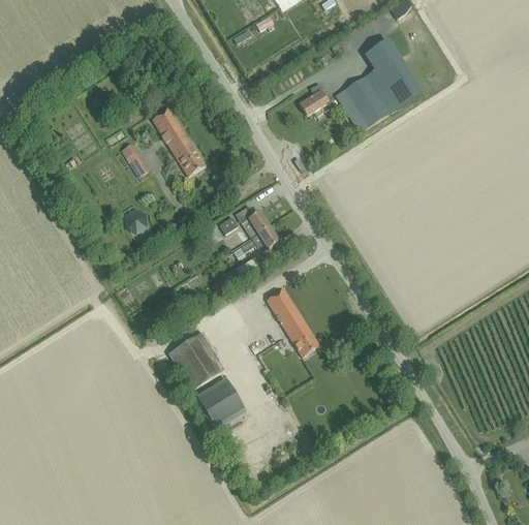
[(276,0),(282,9),(296,0),(276,0)]
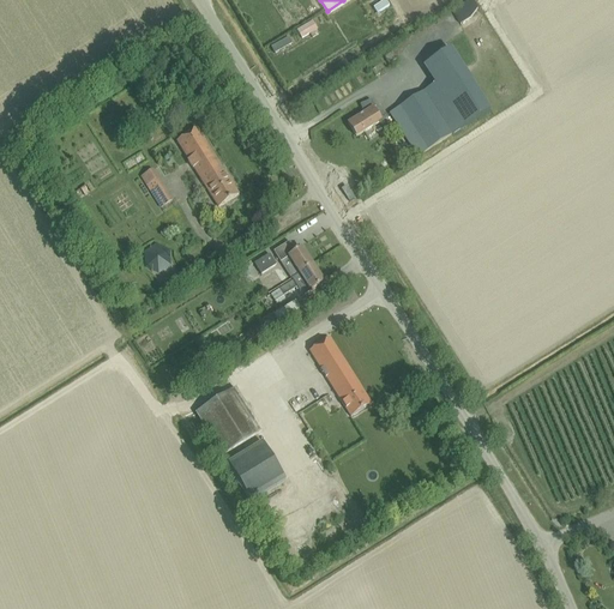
[(434,80),(390,109),(417,152),(491,107),(462,62),(451,44),(422,62),(434,80)]
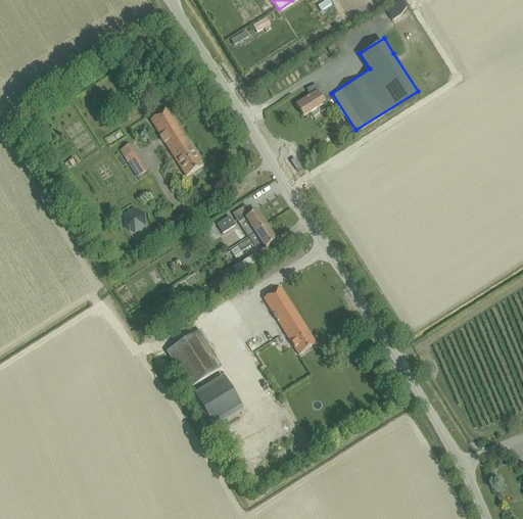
[(331,51),(338,46),(335,40),(328,45),(331,51)]
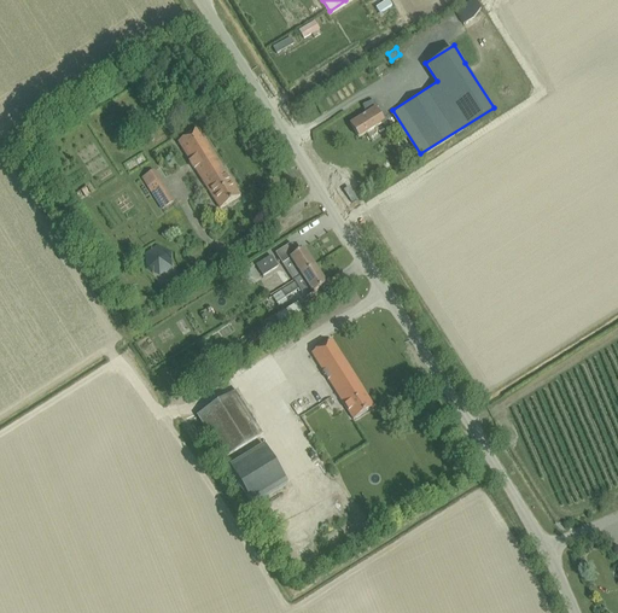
[(359,134),(384,118),(375,105),(378,104),(374,97),(362,101),(366,110),(350,121),(359,134)]
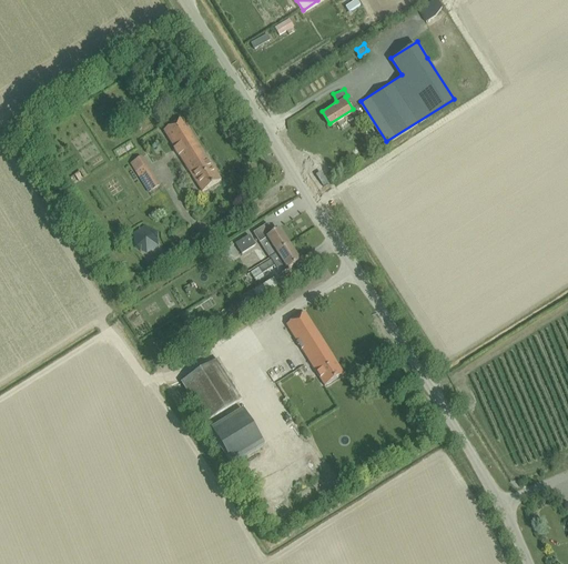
[(202,188),(221,177),(183,116),(164,127),(202,188)]
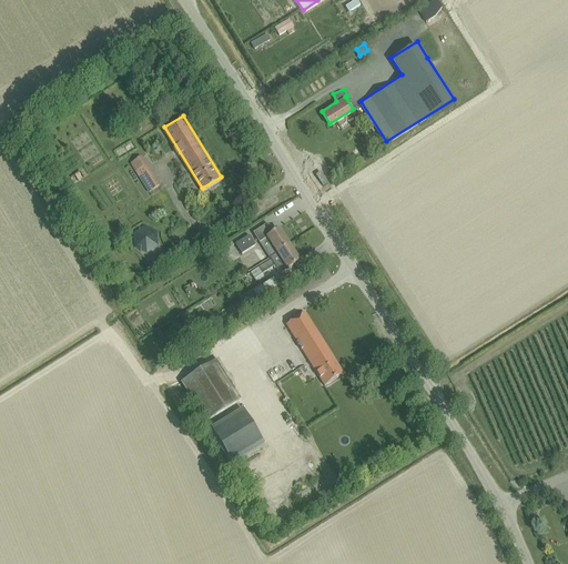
[(149,190),(160,182),(141,152),(130,160),(149,190)]
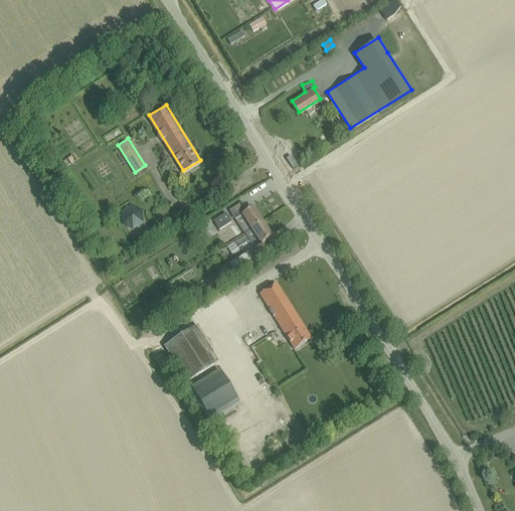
[(262,219),(252,205),(251,205),(250,203),(245,205),(242,199),(228,208),(234,217),(241,212),(250,227),(262,219)]
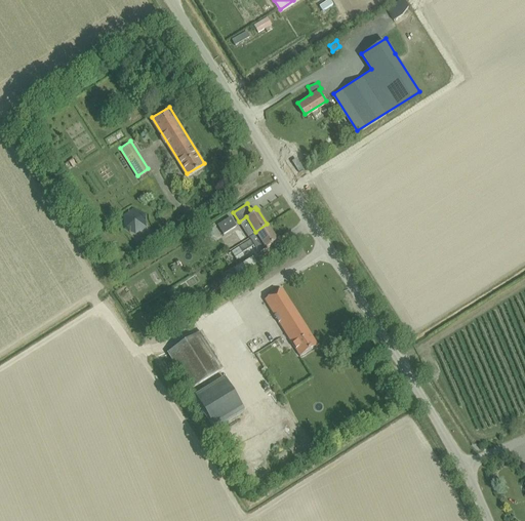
[(135,232),(147,225),(146,211),(133,205),(123,212),(123,225),(135,232)]
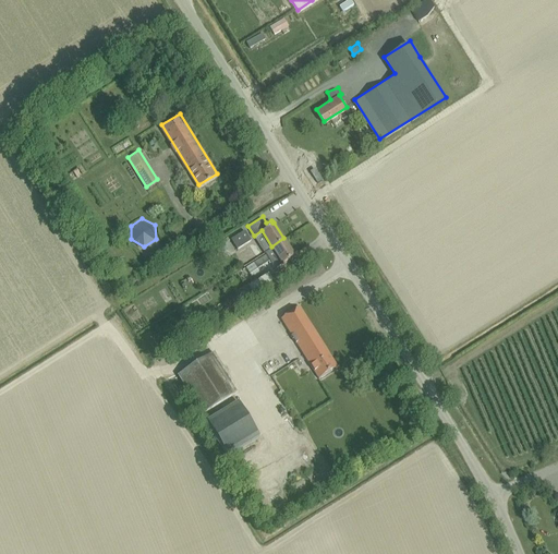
[(233,249),(251,238),(245,228),(228,239),(233,249)]
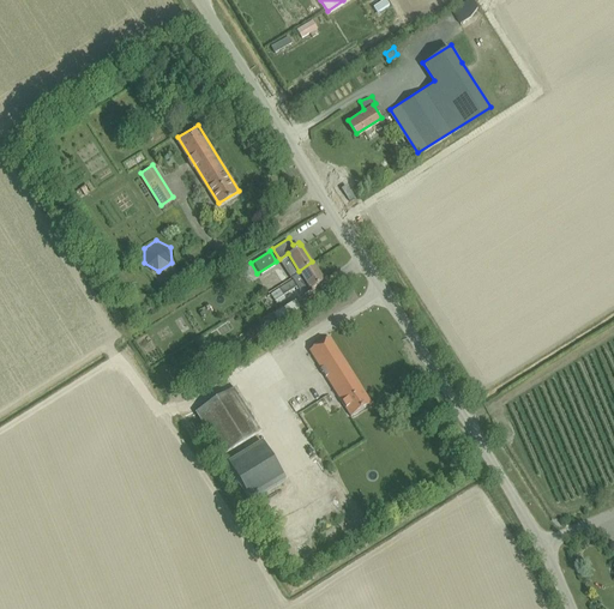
[(302,293),(309,288),(324,279),(312,261),(299,271),(292,276),(293,277),(270,290),(276,300),(286,294),(284,291),(296,283),(302,293)]
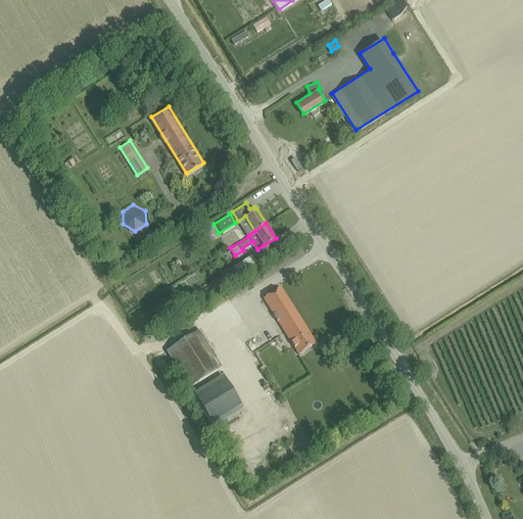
[(237,272),(255,260),(251,253),(233,266),(237,272)]
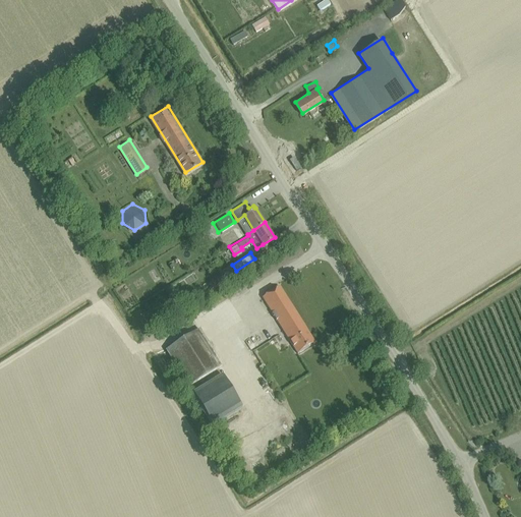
[(297,351),(314,340),(280,284),(263,295),(297,351)]
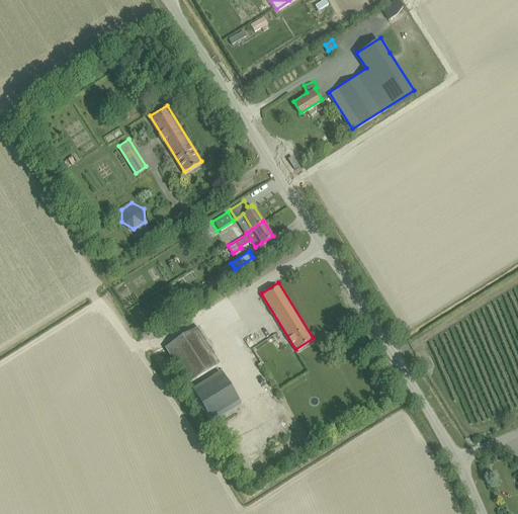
[(187,381),(194,377),(222,360),(198,324),(194,327),(165,345),(187,381)]
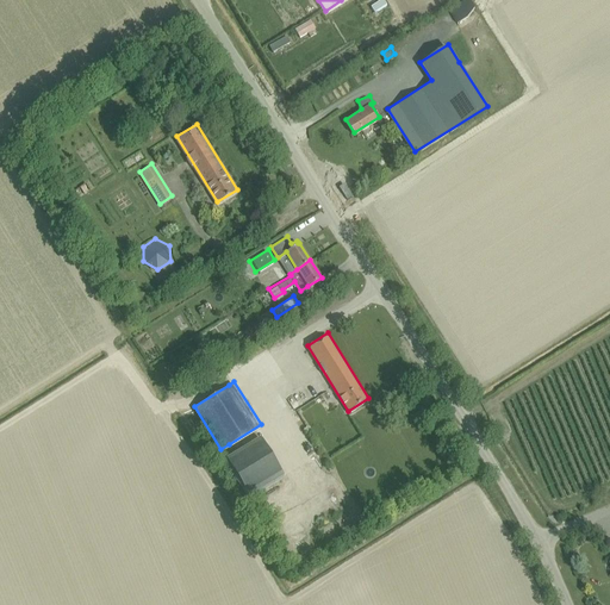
[(286,466),(263,429),(229,450),(251,487),(286,466)]
